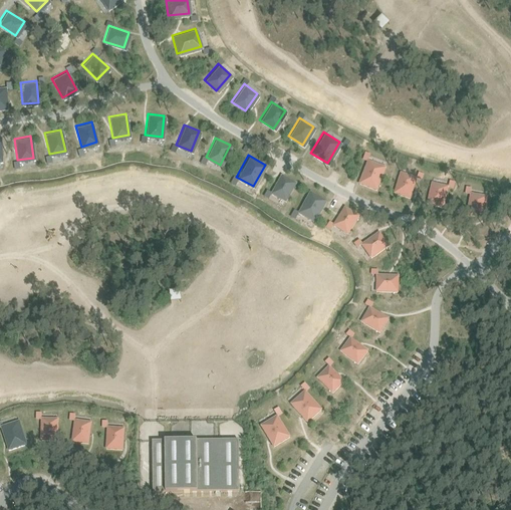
[(365,158),(356,181),(374,187),(384,165),(365,158)]
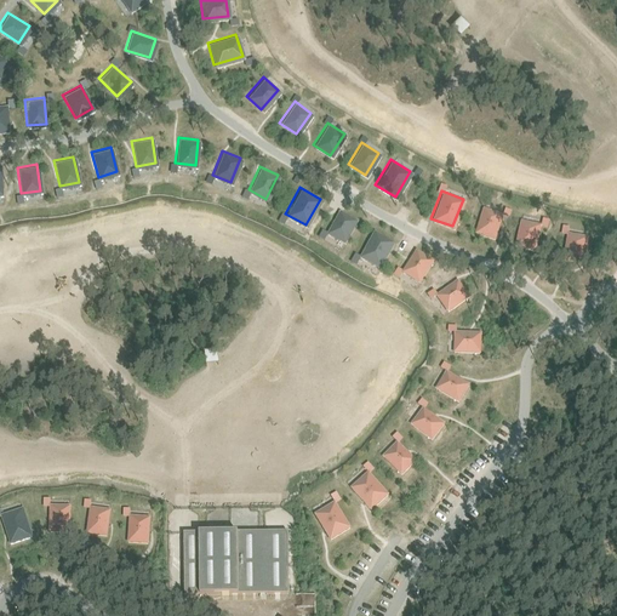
[(481,205),(473,229),(492,235),(500,211),(481,205)]
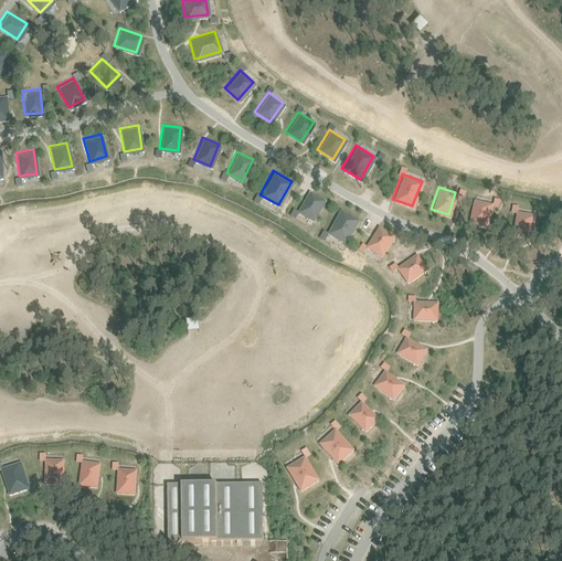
[(311,219),(324,198),(307,189),(296,210),(311,219)]
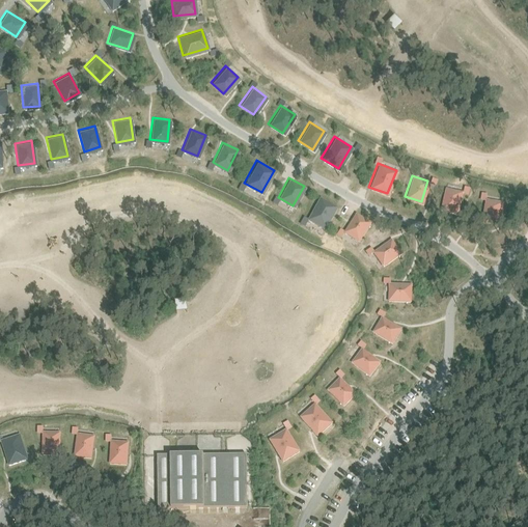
[(444,186),(439,207),(455,211),(461,189),(444,186)]
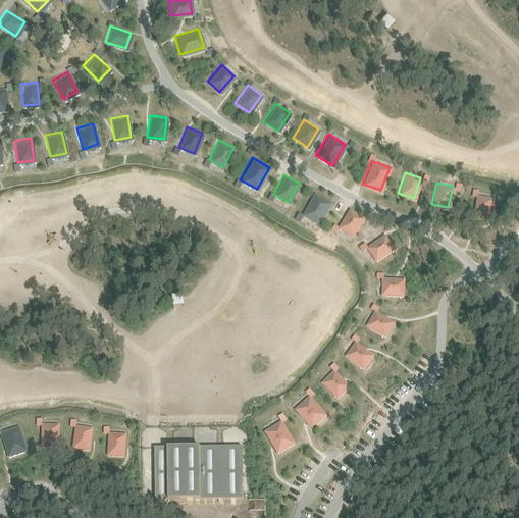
[(313,192),(301,213),(317,222),(329,201),(313,192)]
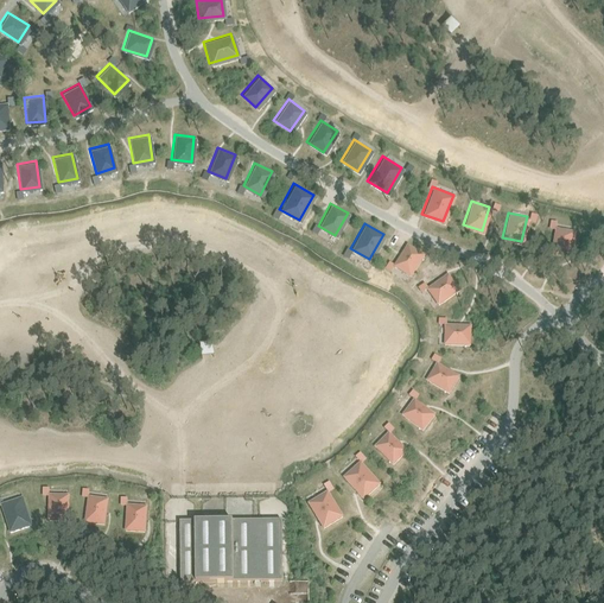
[(553,224),(548,249),(567,253),(572,228),(553,224)]
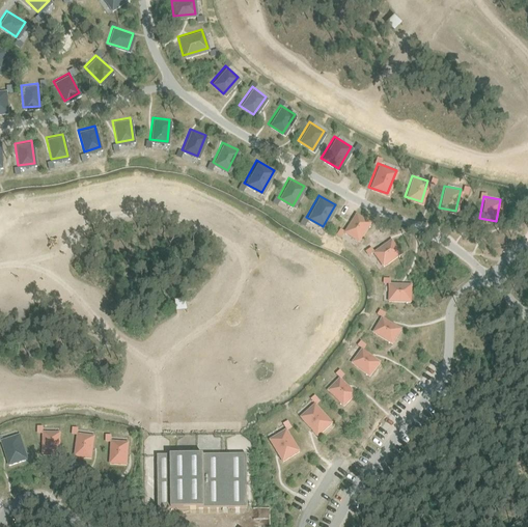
[(357,239),(368,220),(354,211),(342,229),(357,239)]
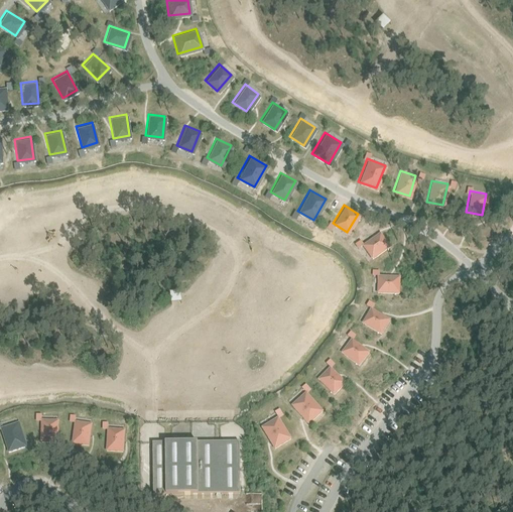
[(370,256),(388,243),(378,230),(361,242),(370,256)]
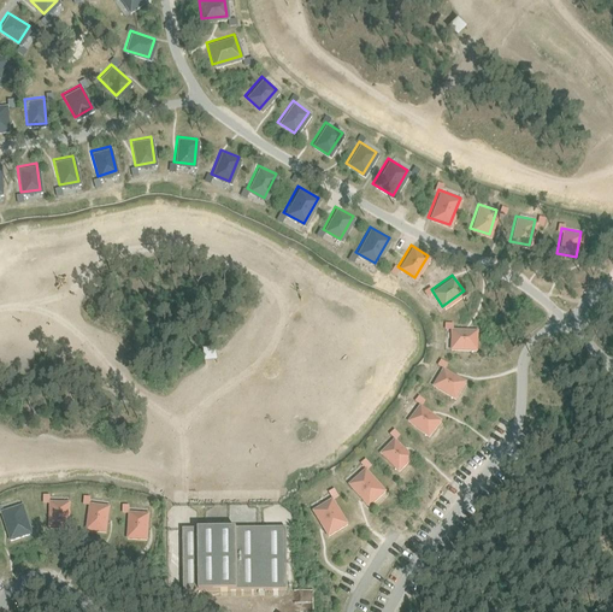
[(448,346),(473,347),(475,327),(449,325),(448,346)]
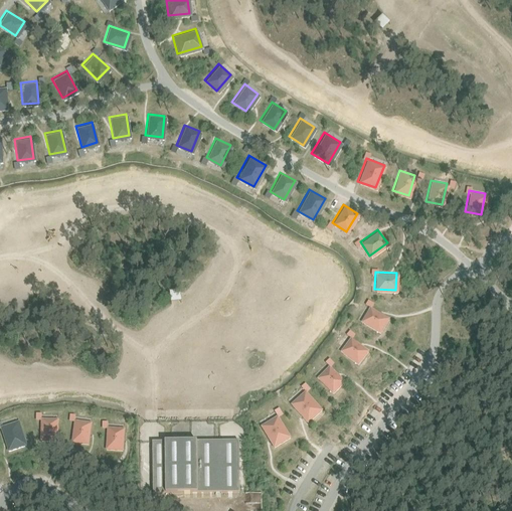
[(359,319),(378,330),(386,316),(368,305),(359,319)]
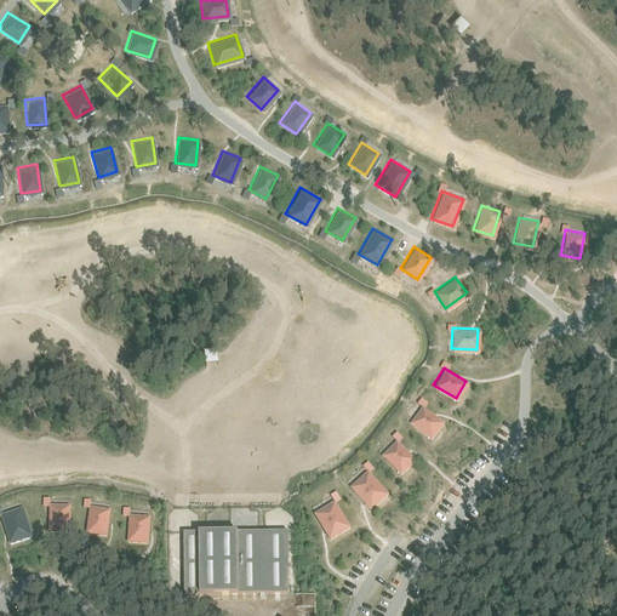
[(409,420),(429,435),(441,420),(421,404),(409,420)]
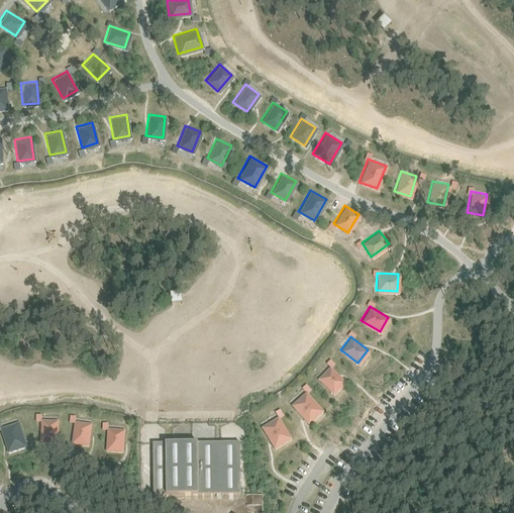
[(316,377),(332,392),(343,380),(328,365),(316,377)]
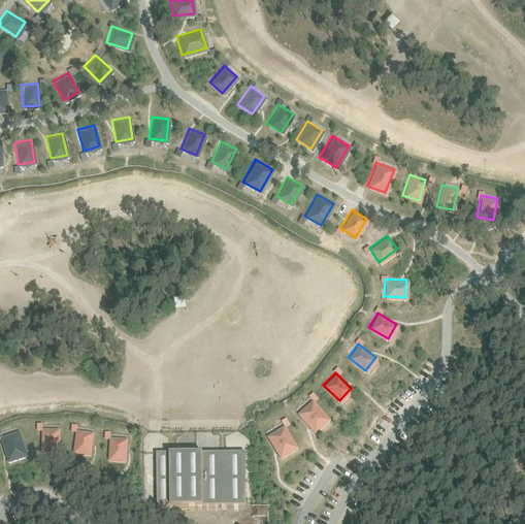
[(296,412),(313,430),(327,417),(310,398),(296,412)]
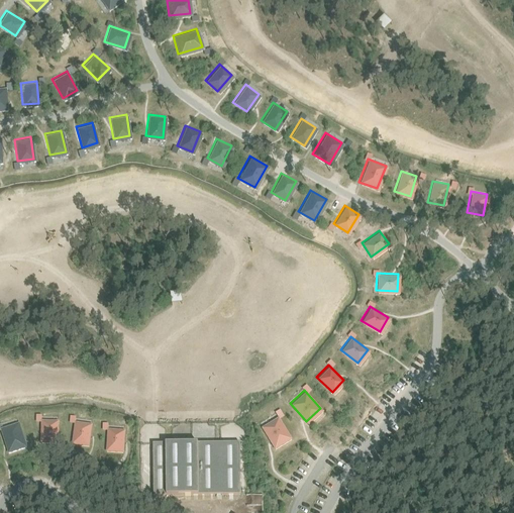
[(260,424),(273,445),(289,436),(276,415),(260,424)]
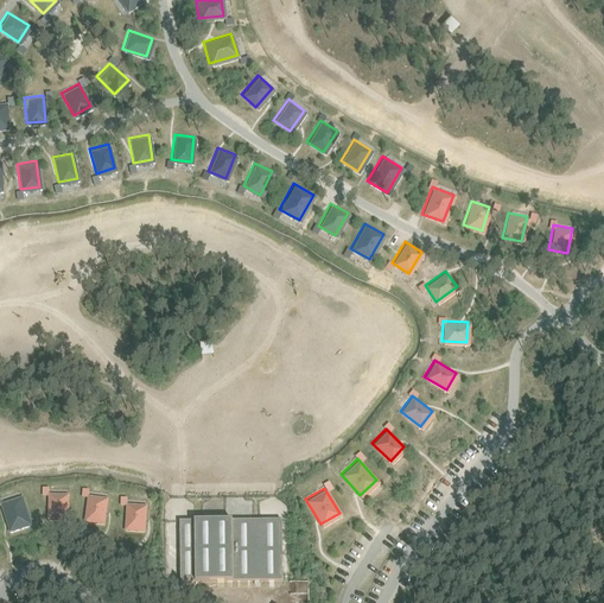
[(46,492),(45,516),(65,516),(65,492),(46,492)]
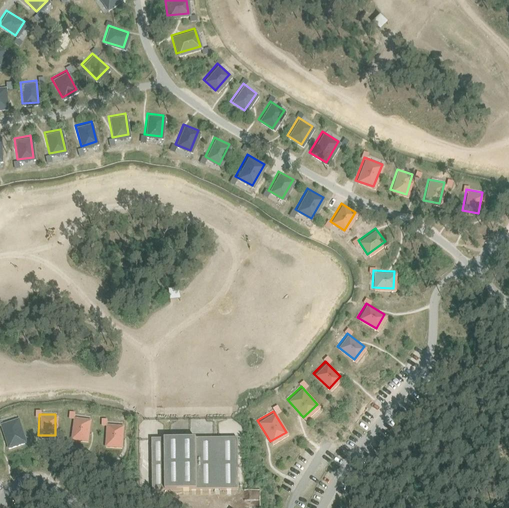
[(72,415),(69,436),(85,438),(88,417),(72,415)]
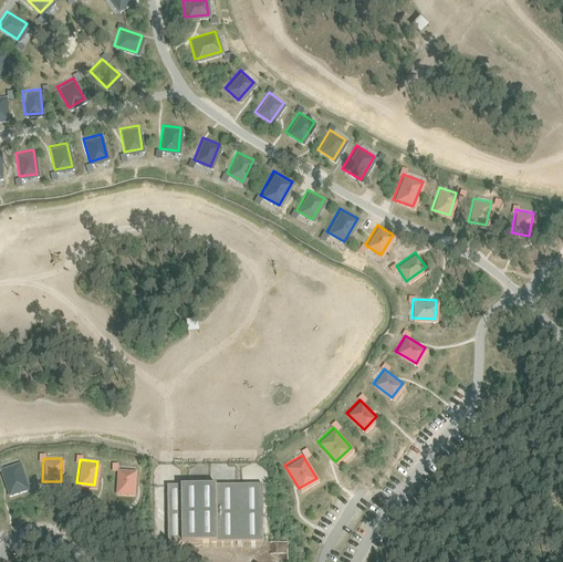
[(0,474),(7,492),(27,486),(18,460),(0,466),(0,474)]
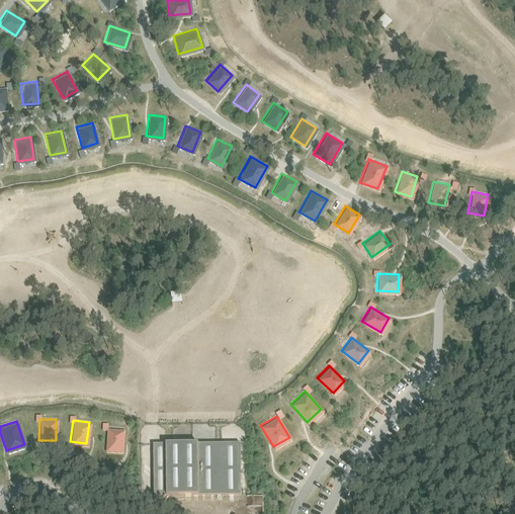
[(105,427),(104,448),(120,450),(122,428),(105,427)]
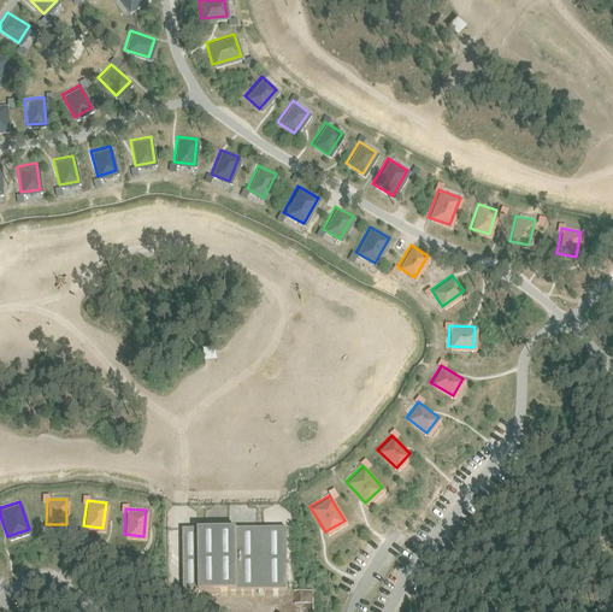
[(283,524),(180,525),(180,587),(283,587),(283,524)]
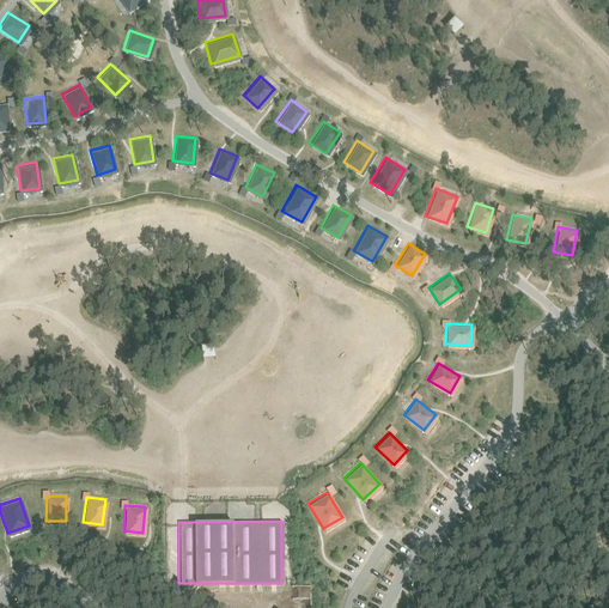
[(309,606),(308,581),(288,581),(290,606),(309,606)]
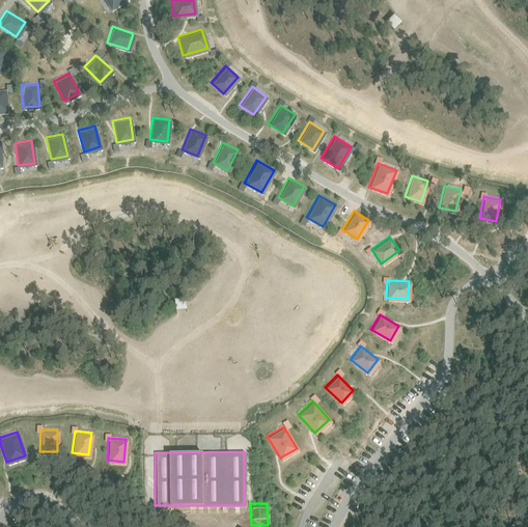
All buildings are outlined.
